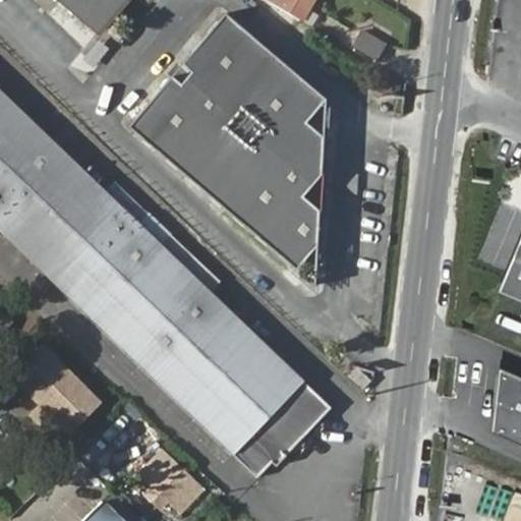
[(66,0),(81,12),(87,6),(110,26),(131,0),(66,0)]
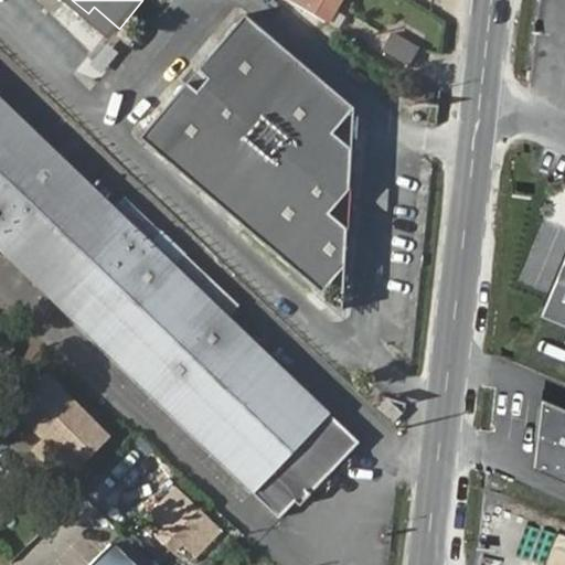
[(294,0),(327,20),(333,9),(339,0),(294,0)]
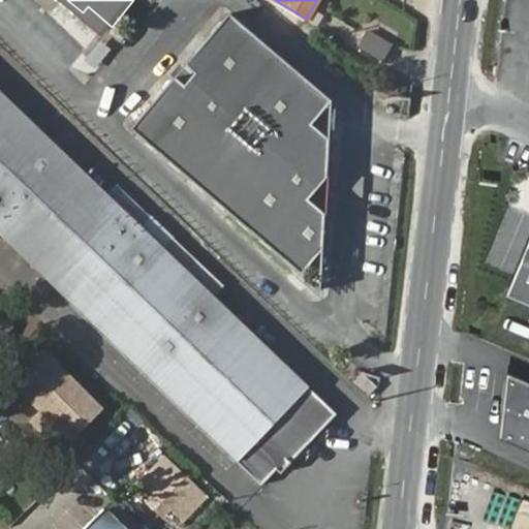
[(88,6),(83,12),(106,33),(112,27),(88,6)]
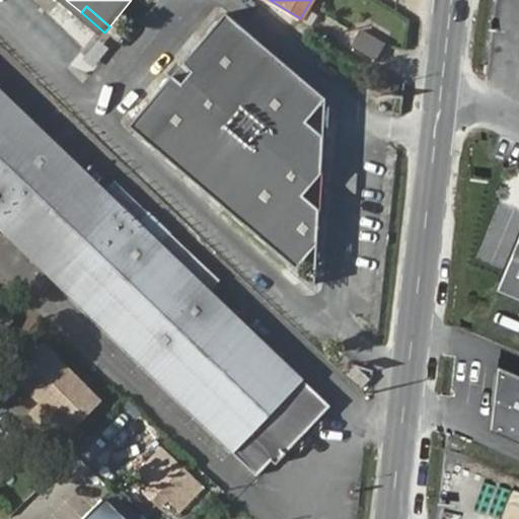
[(306,8),(300,18),(312,25),(317,15),(306,8)]
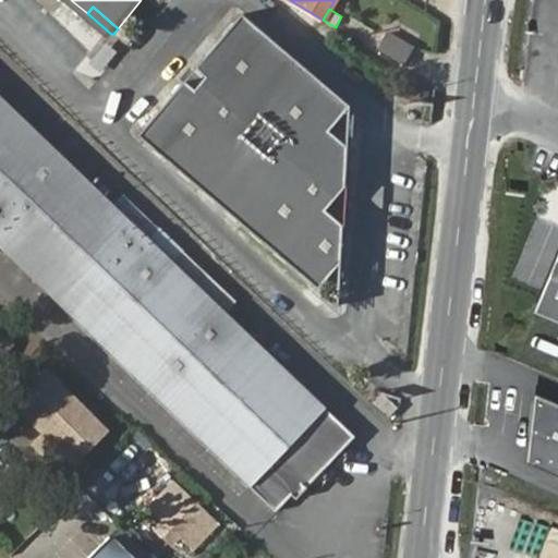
[(243,13),(140,135),(322,288),(342,263),(351,105),(243,13)]
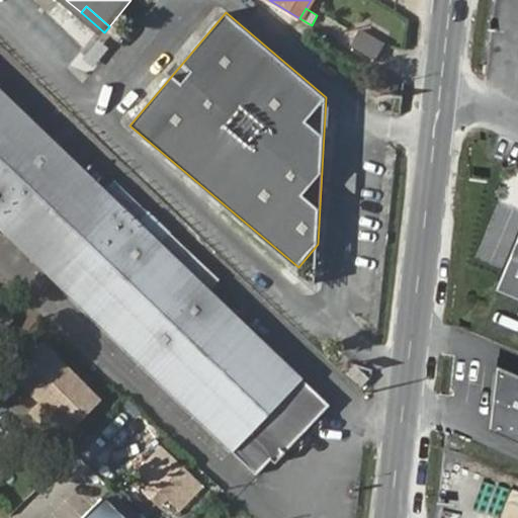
[(385,47),(360,30),(352,45),(377,61),(385,47)]
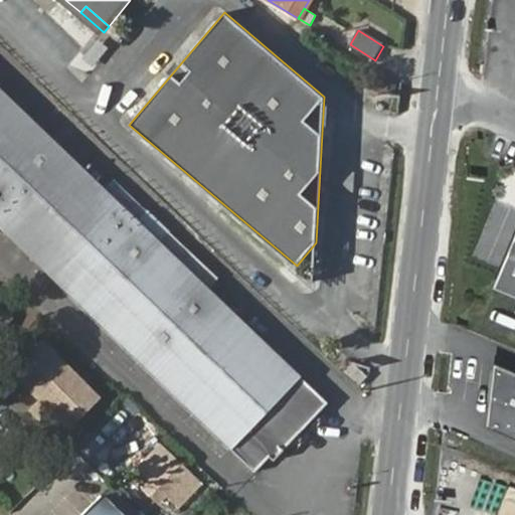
[(330,404),(0,86),(0,225),(261,477),(330,404)]
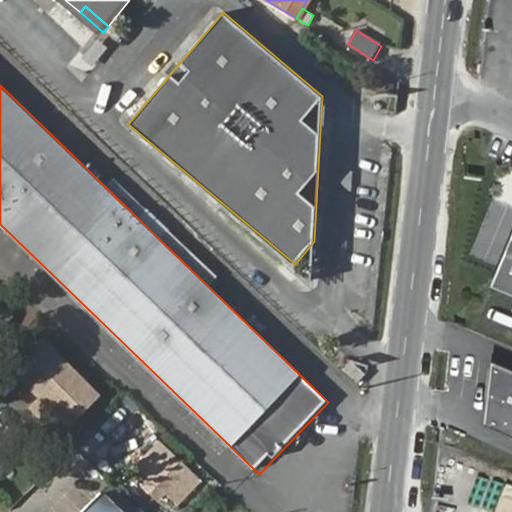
[(511,237),(492,287),(511,295),(511,237)]
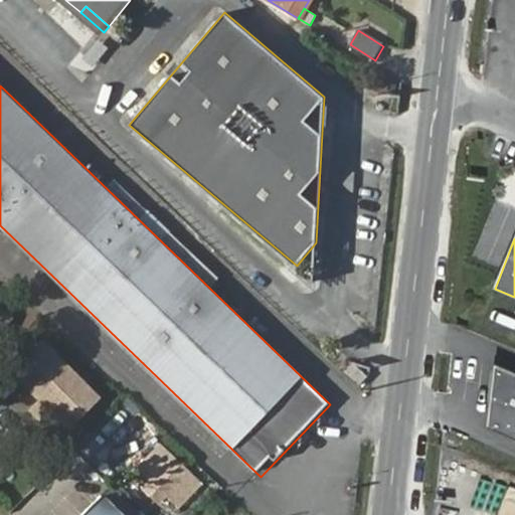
[(97,396),(49,350),(21,378),(42,398),(32,408),(44,421),(54,411),(67,424),(97,396)]
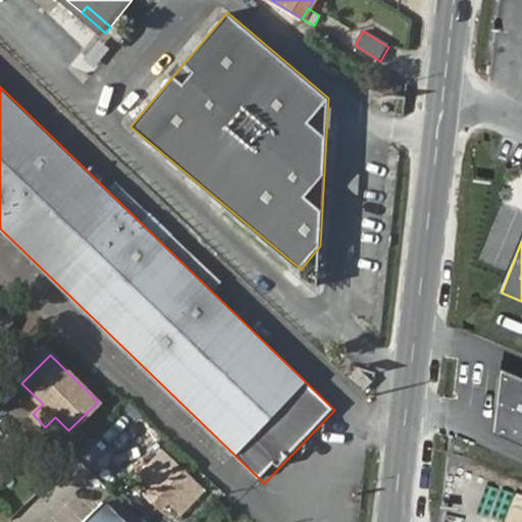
[(521,374),(506,367),(500,434),(521,442),(521,374)]
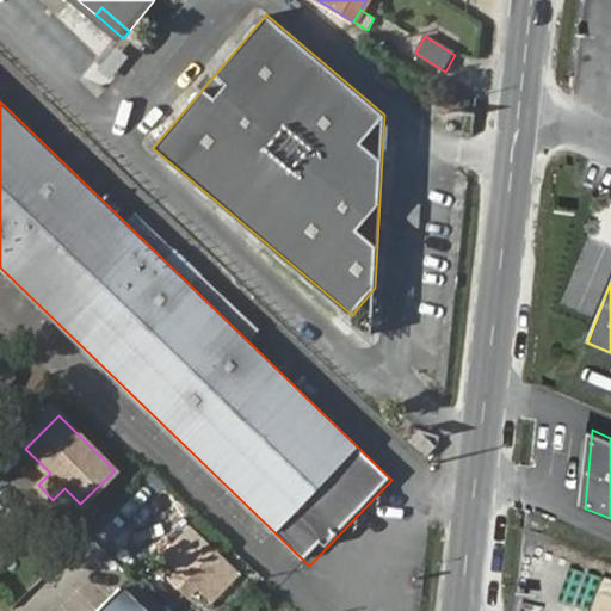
[(191,525),(165,553),(213,599),(239,572),(191,525)]
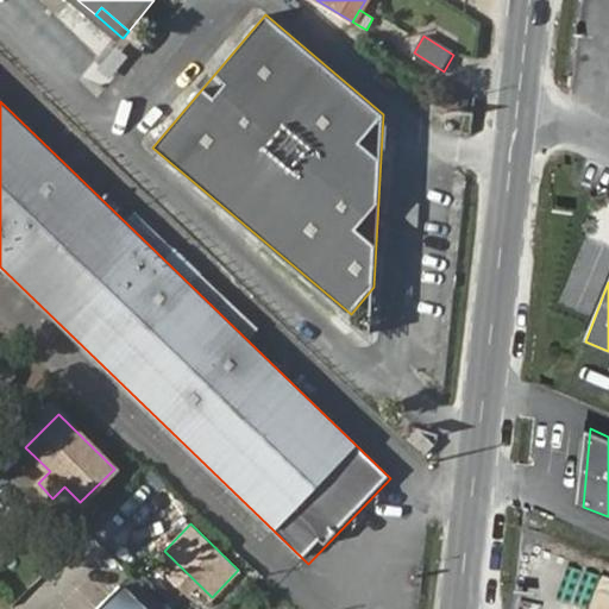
[(170,608),(131,571),(92,608),(170,608)]
